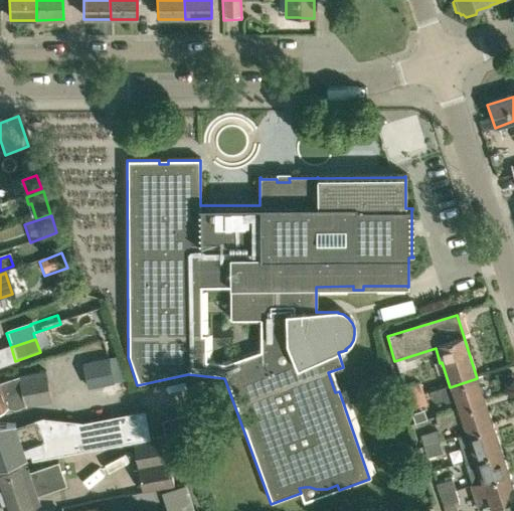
[(108,360),(83,365),(89,390),(113,385),(108,360)]
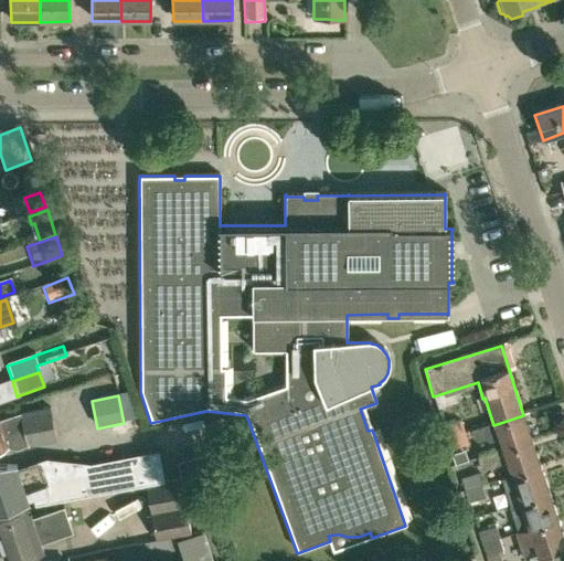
[(0,451),(7,448),(8,454),(28,447),(29,448),(56,443),(50,410),(20,415),(0,423),(0,451)]
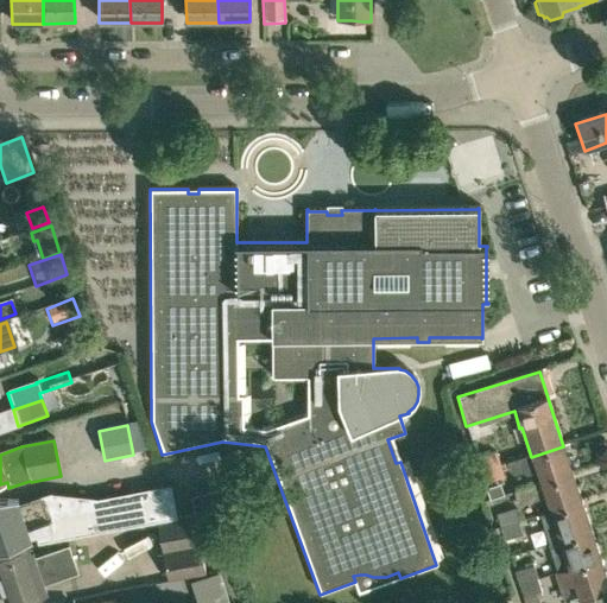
[(563,446),(531,457),(506,464),(510,475),(514,477),(522,475),(526,477),(537,474),(541,486),(573,475),(563,446)]
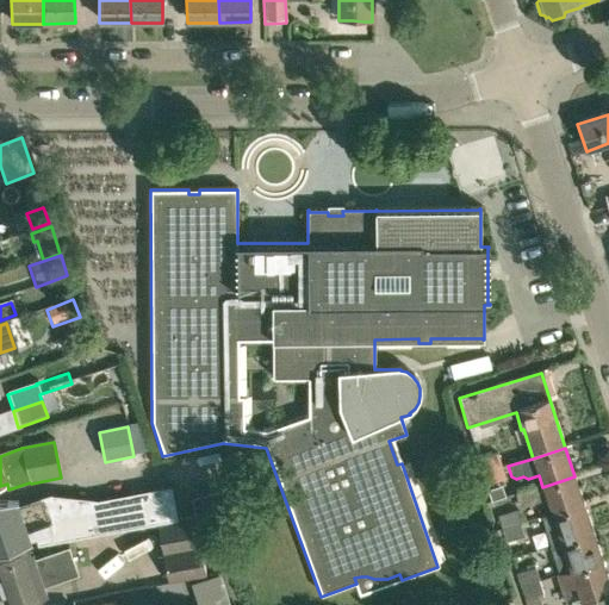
[(479,462),(484,476),(492,473),(491,471),(499,468),(496,457),(479,462)]
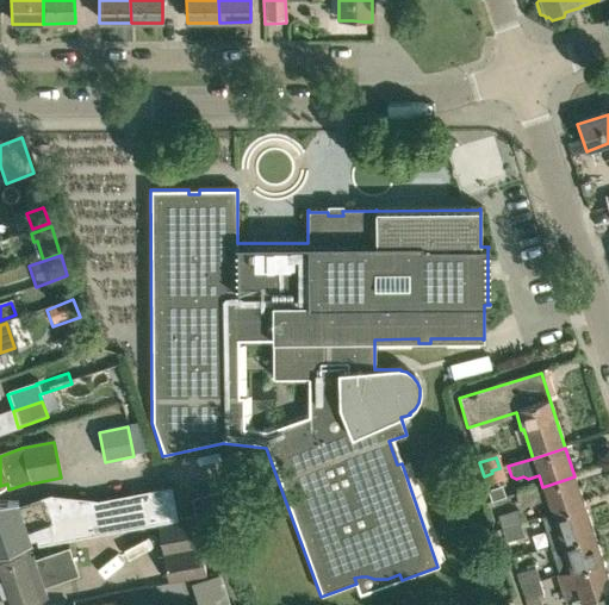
[(492,473),(484,476),(488,487),(504,481),(501,468),(499,468),(491,471),(492,473)]
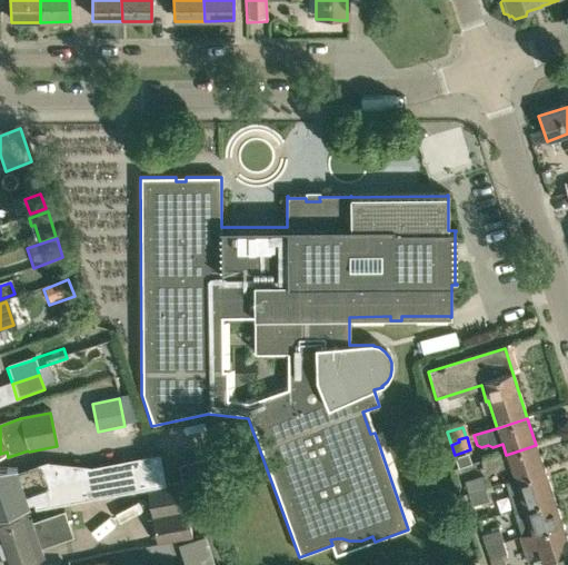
[(536,445),(506,455),(479,464),(484,477),(510,468),(515,481),(545,472),(536,445)]
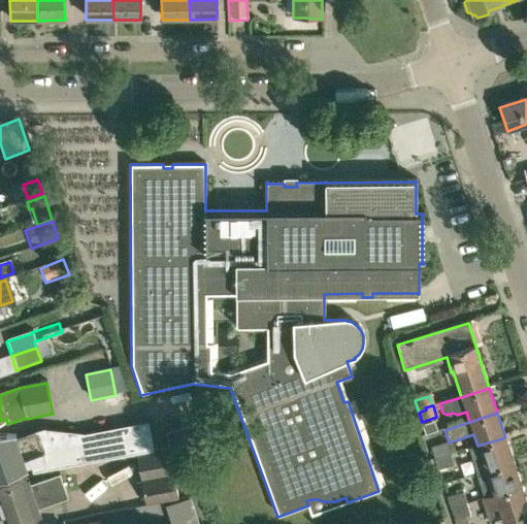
[(0,480),(27,470),(26,468),(31,467),(33,473),(153,452),(147,423),(85,435),(44,431),(43,430),(33,433),(30,432),(25,433),(23,437),(15,439),(15,437),(0,436),(0,480)]
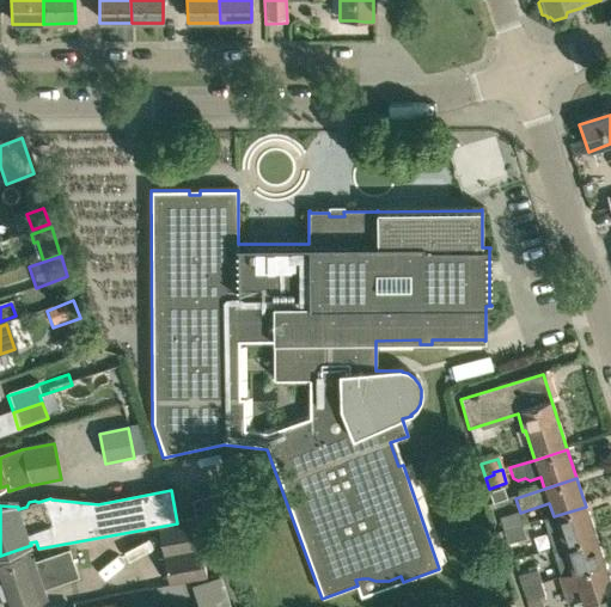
[(502,490),(490,495),(489,495),(493,507),(507,502),(502,490)]
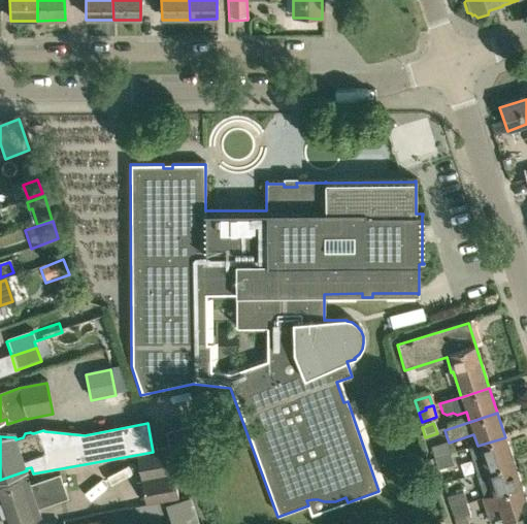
[(191,429),(178,431),(182,446),(193,444),(191,429)]
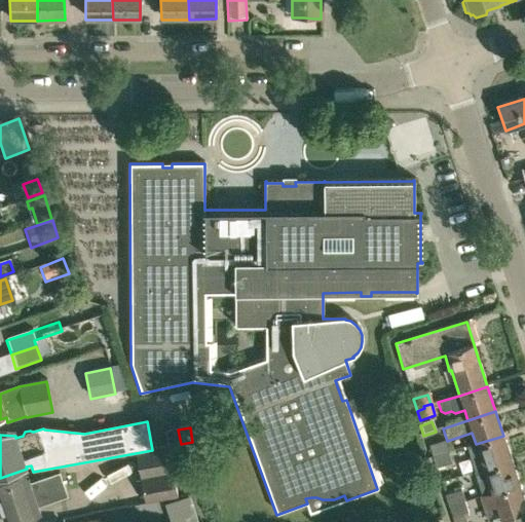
[(503,436),(476,444),(465,447),(470,459),(479,456),(484,470),(512,459),(503,436)]
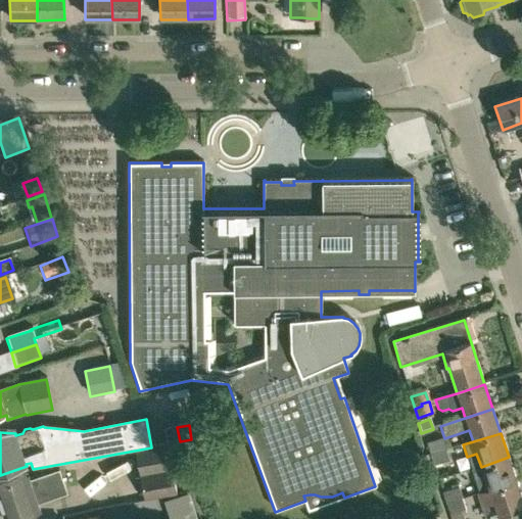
[(437,453),(443,450),(441,440),(426,445),(430,457),(437,455),(437,453)]
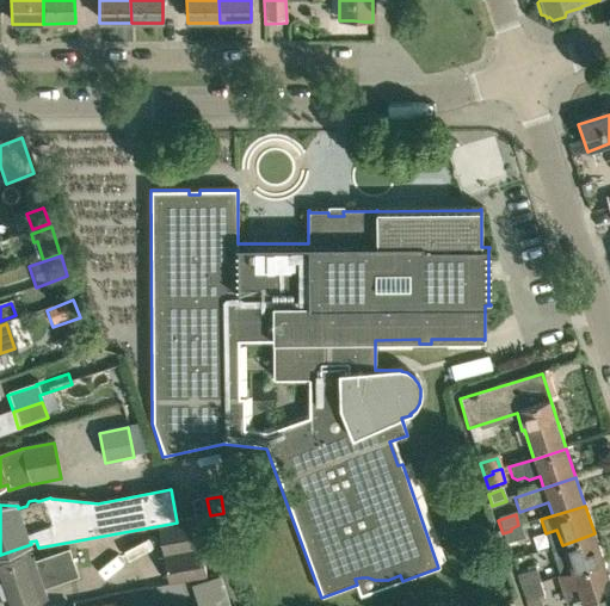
[(162,556),(199,550),(193,520),(156,527),(162,556)]
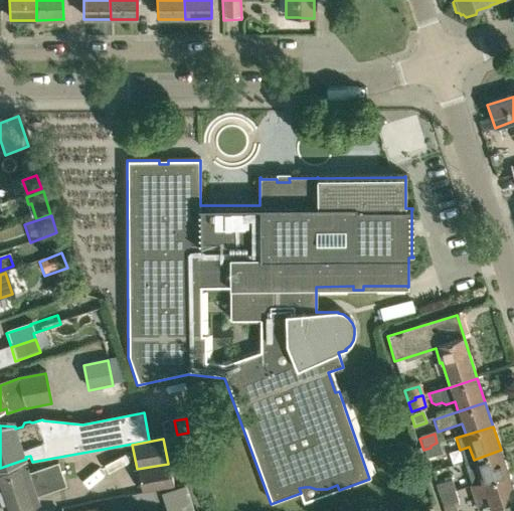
[(431,448),(423,450),(426,460),(441,456),(437,443),(431,446),(431,448)]
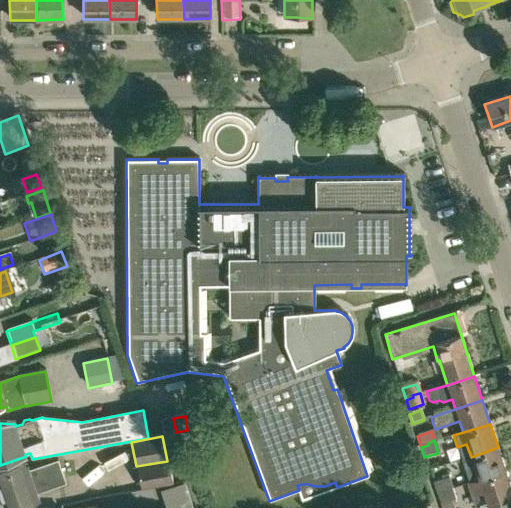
[(498,447),(471,457),(460,460),(468,484),(505,471),(498,447)]
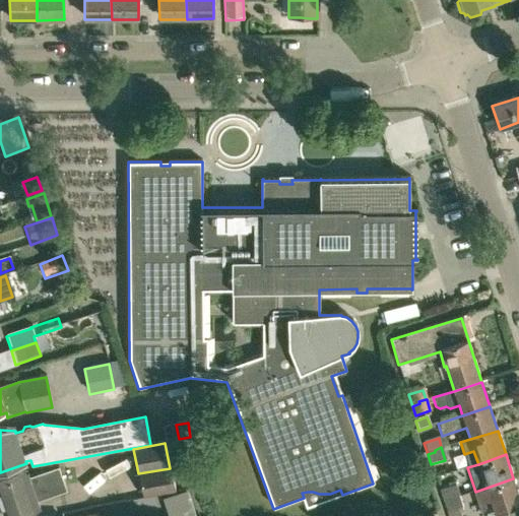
[(175,493),(170,468),(138,473),(143,500),(175,493)]
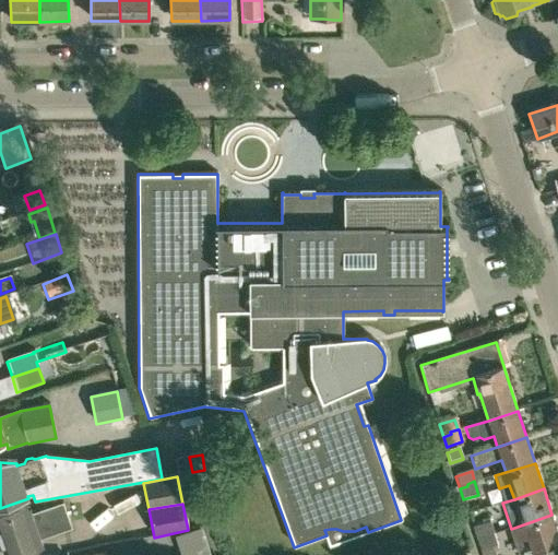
[(68,531),(66,511),(67,511),(64,505),(40,514),(42,515),(32,517),(28,508),(0,518),(0,544),(3,554),(28,554),(43,550),(40,542),(39,538),(47,534),(48,538),(68,531)]
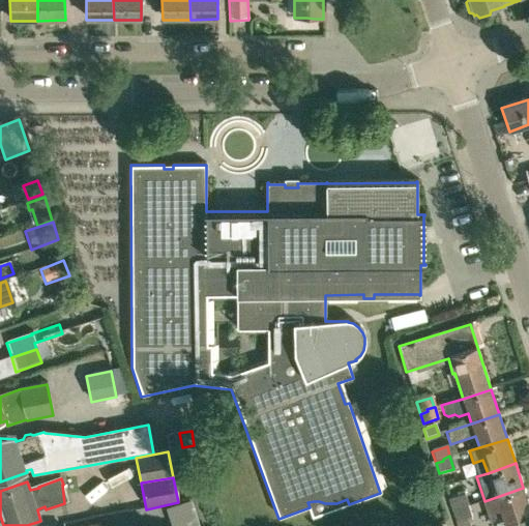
[(528,504),(523,488),(485,501),(483,501),(491,525),(498,525),(528,515),(528,504)]
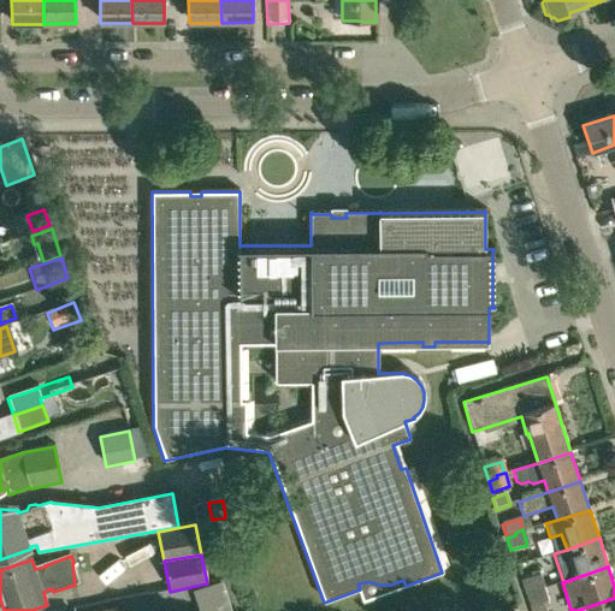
[(533,589),(542,587),(538,576),(520,582),(525,595),(534,592),(533,589)]
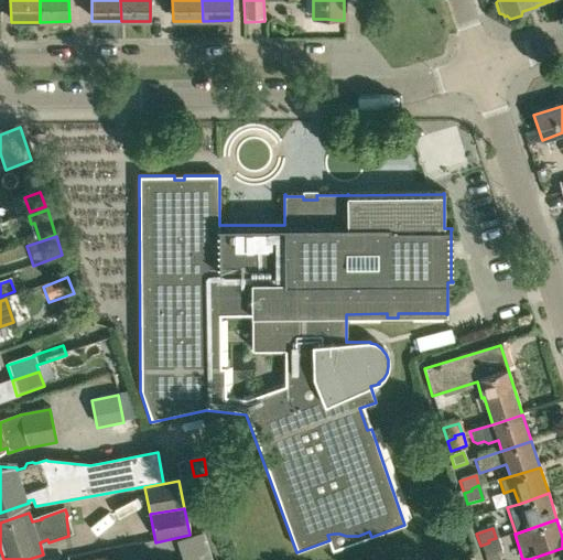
[(210,559),(202,535),(176,542),(182,559),(210,559)]
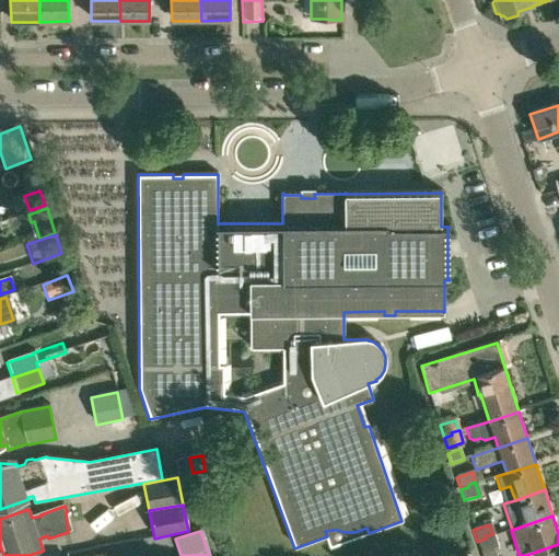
[(497,547),(492,534),(485,536),(486,539),(477,542),(481,555),(496,555),(493,547),(497,547)]
